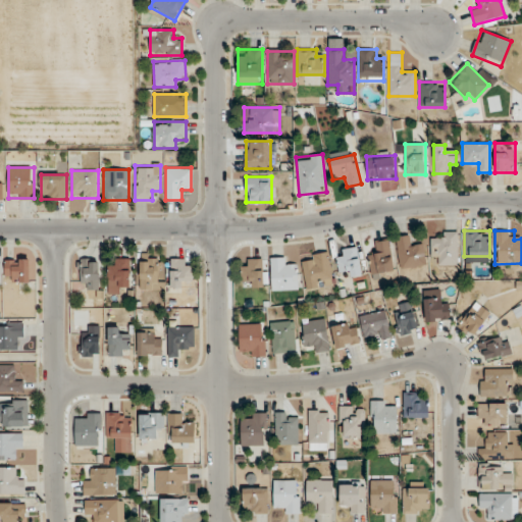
[(458,265),(458,232),(430,232),(430,256),(437,256),(437,265),(458,265)]
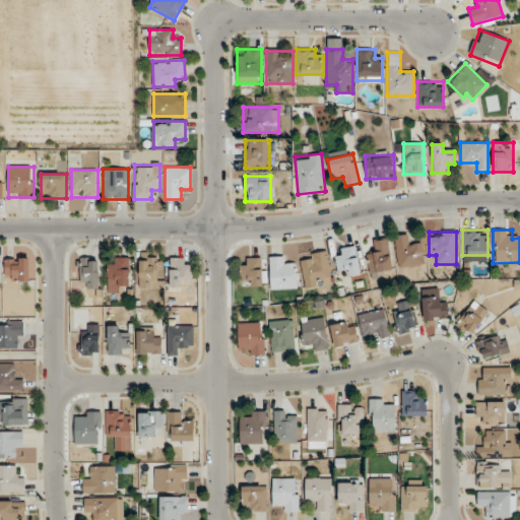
[(425,263),(421,242),(410,244),(409,235),(394,237),(398,267),(425,263)]
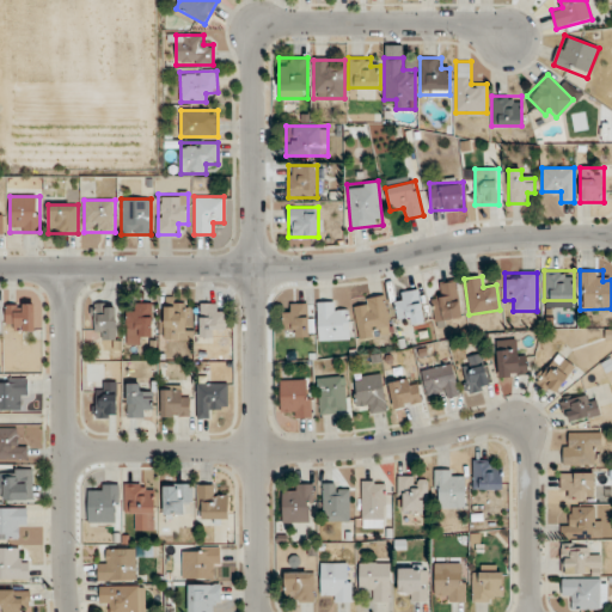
[(436,328),(464,323),(456,281),(441,283),(442,295),(432,298),(436,328)]
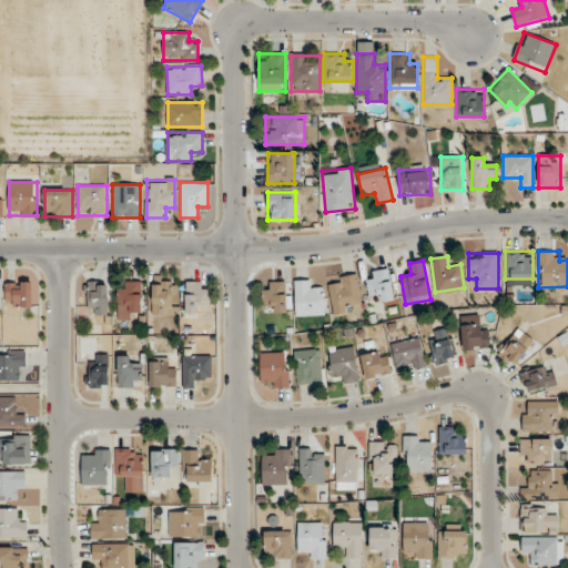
[(392,301),(392,271),(367,271),(367,293),(379,293),(379,301),(392,301)]
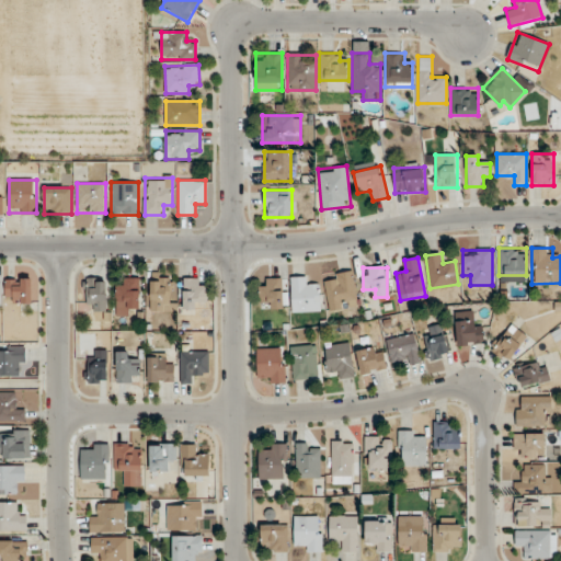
[(329,310),(357,306),(353,272),(324,275),(329,310)]
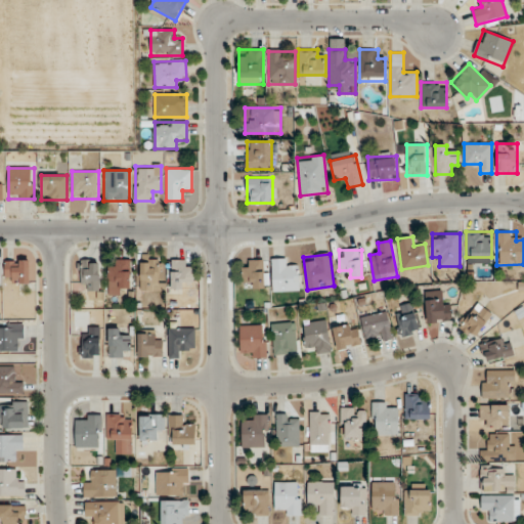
[(140,291),(160,291),(160,257),(140,257),(140,291)]
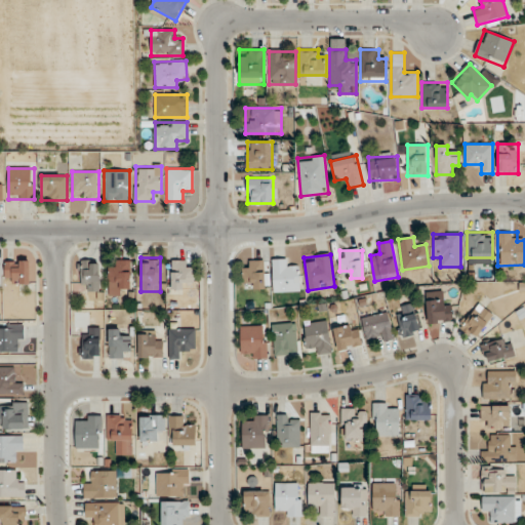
[(273,258),(273,291),(300,291),(300,269),(289,269),(289,258),(273,258)]
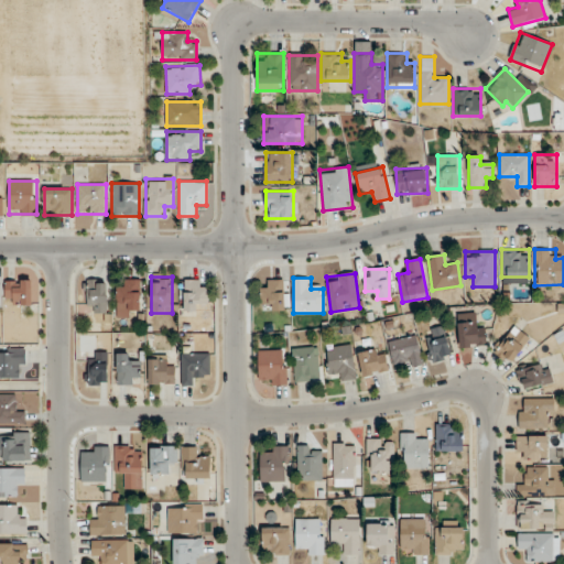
[(206,311),(206,279),(184,279),(184,311),(206,311)]
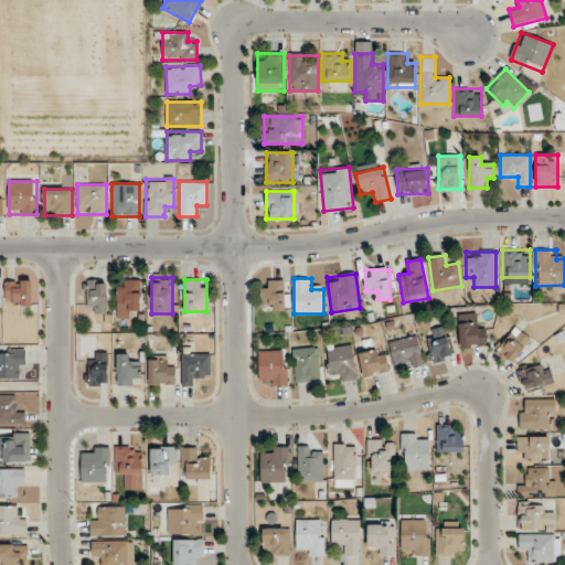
[(262,301),(273,301),(273,311),(285,311),(285,279),(269,279),(269,286),(262,286),(262,301)]
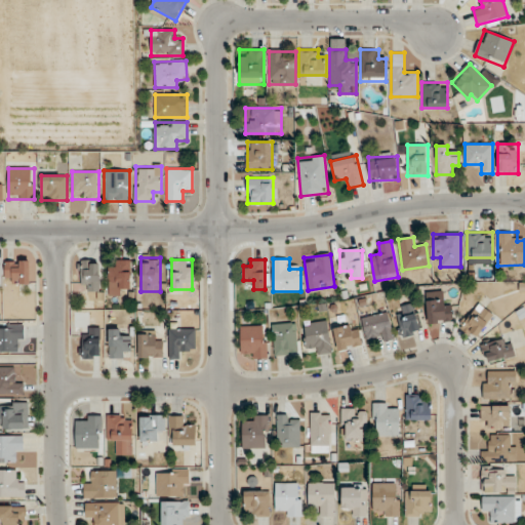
[(29,283),(29,260),(5,260),(5,283),(29,283)]
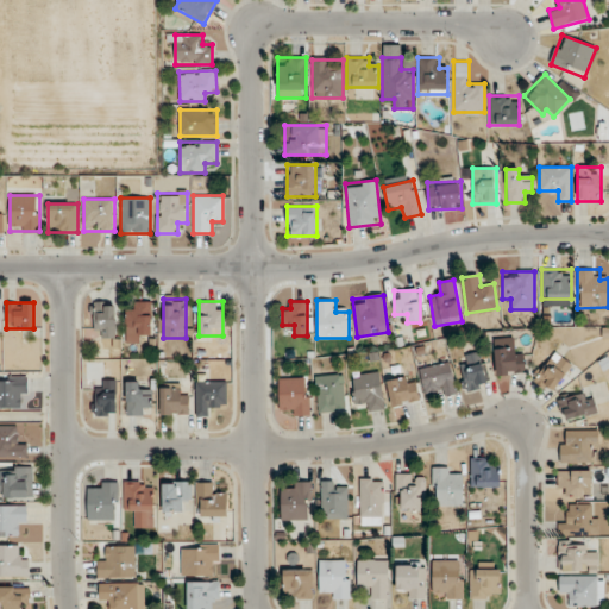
[(101,338),(114,338),(114,302),(92,302),(92,327),(101,327),(101,338)]
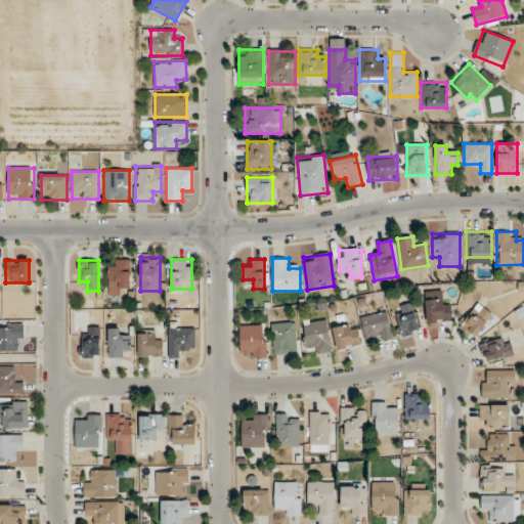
[(131,260),(108,260),(108,294),(120,294),(120,290),(131,290),(131,260)]
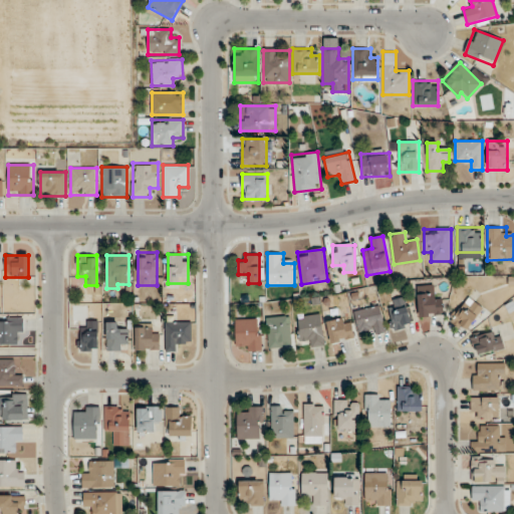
[(442,294),(419,294),(419,316),(442,316),(442,294)]
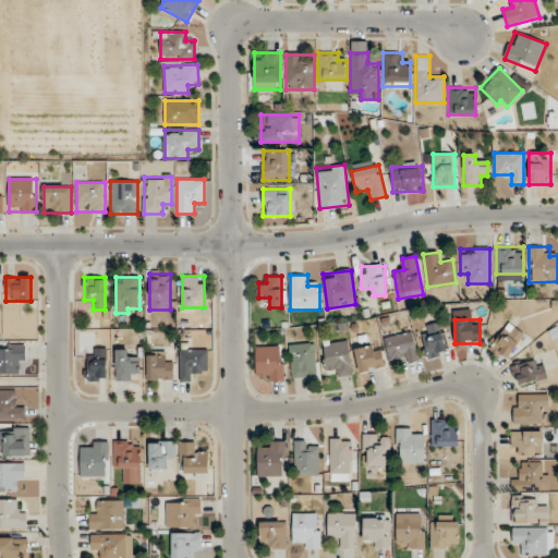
[(518,344),(523,348),(531,338),(508,322),(490,348),(507,360),(518,344)]
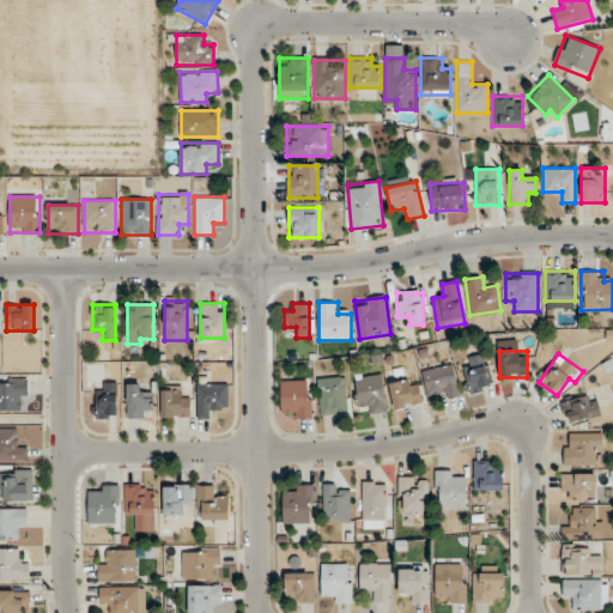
[(474,395),(495,384),(479,357),(459,368),(474,395)]
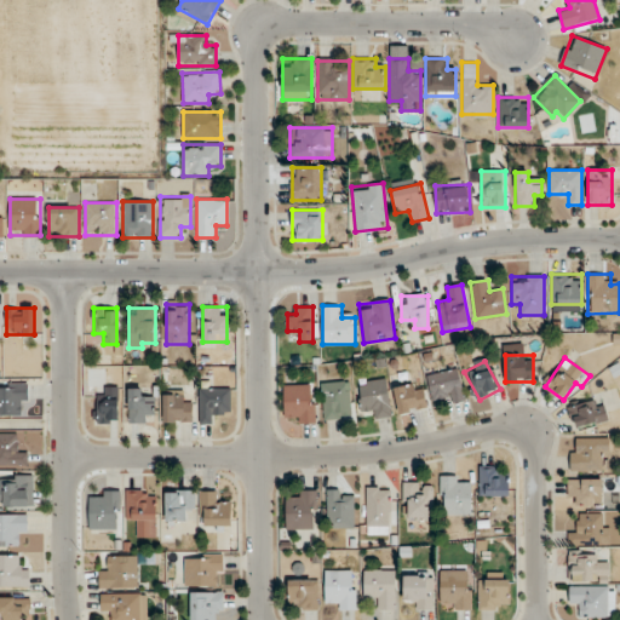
[(430,372),(430,402),(461,402),(461,372),(430,372)]
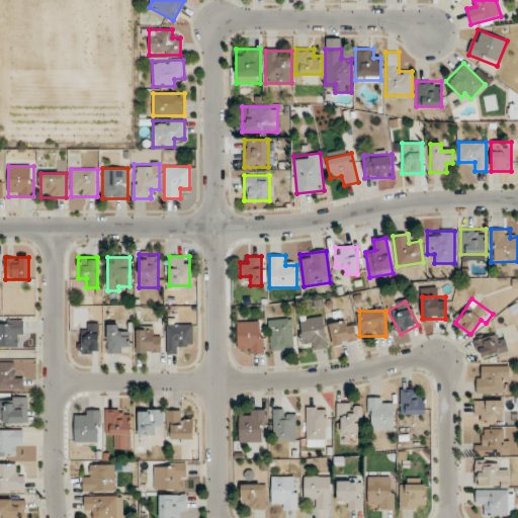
[(301,341),(311,339),(312,350),(328,347),(323,316),(298,319),(301,341)]
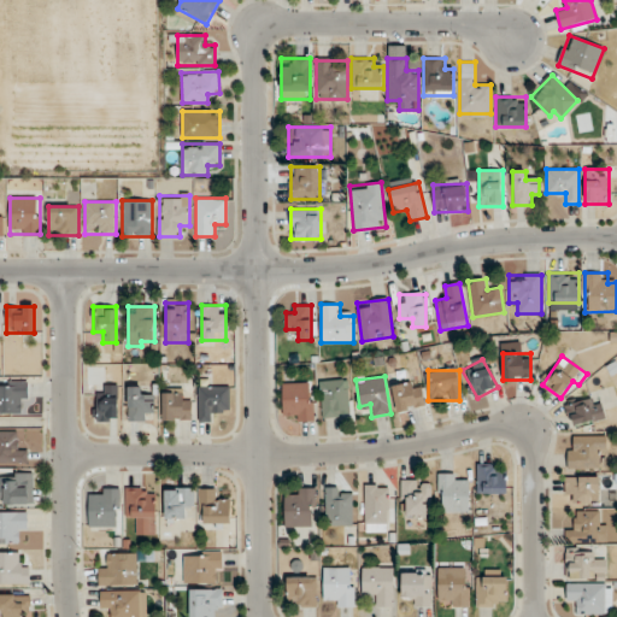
[(323,418),(351,415),(347,378),(319,381),(323,418)]
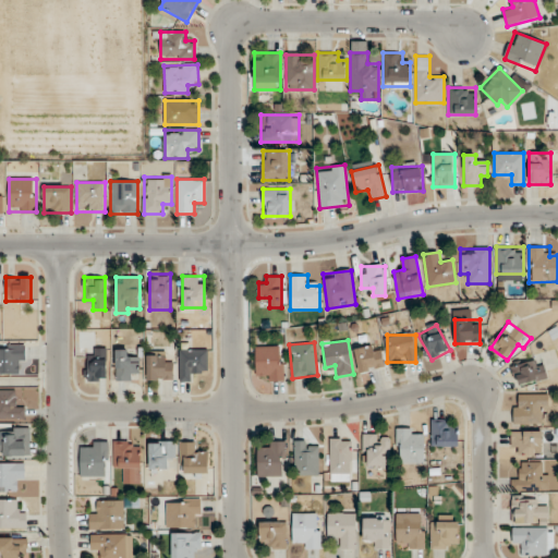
[(0,373),(24,374),(24,344),(0,343),(0,373)]
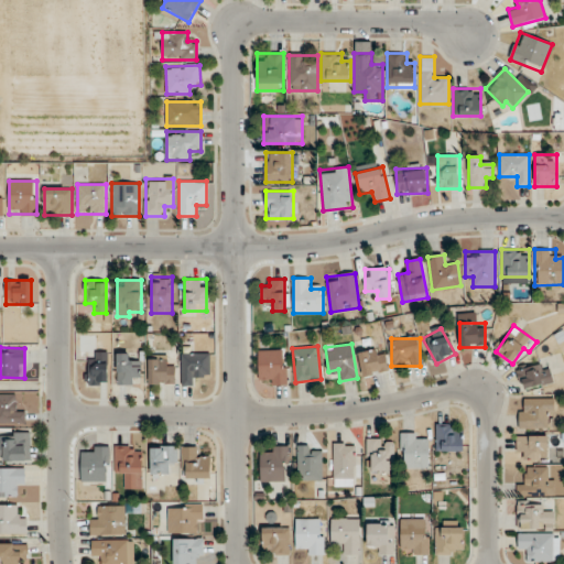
[(285,384),(285,349),(258,349),(258,373),(268,373),(268,384),(285,384)]
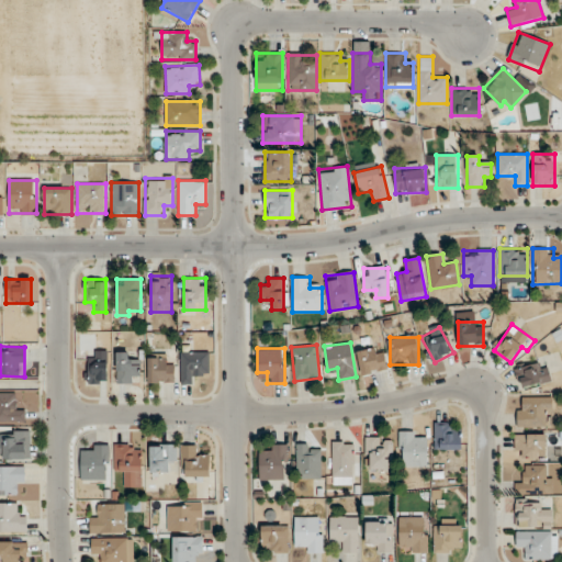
[(385,349),(359,349),(359,372),(385,372),(385,349)]
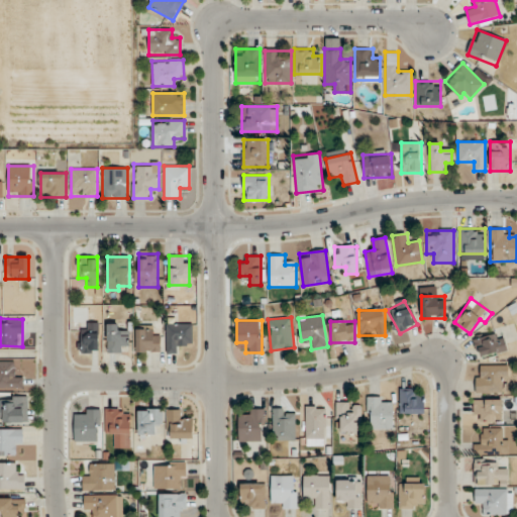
[(99,322),(88,322),(88,330),(81,330),(81,353),(99,353),(99,322)]
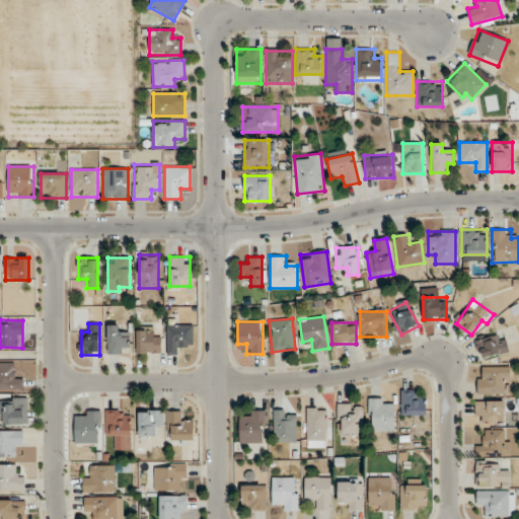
[(107,354),(130,354),(130,335),(119,335),(119,325),(107,325),(107,354)]
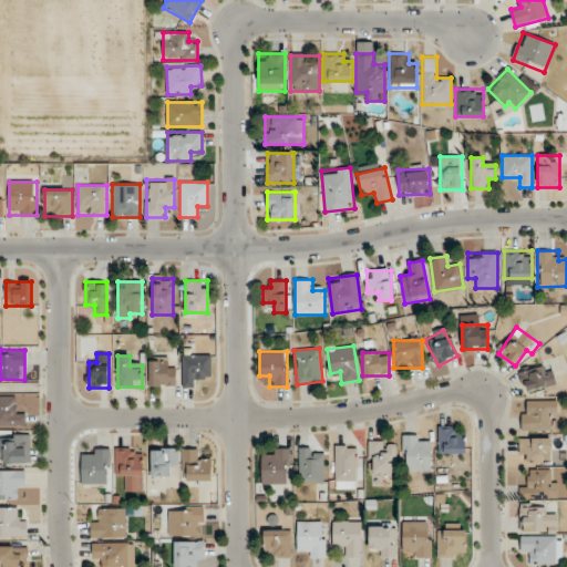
[(182,387),(194,387),(194,377),(212,377),(212,356),(182,356),(182,387)]
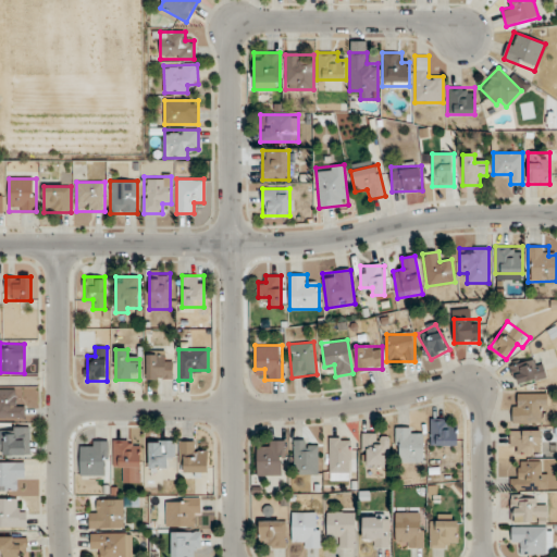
[(146,379),(173,379),(173,360),(164,360),(164,351),(146,351),(146,379)]
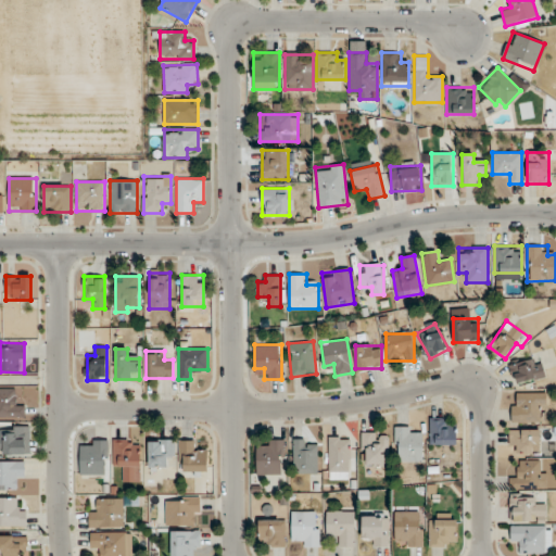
[(515,386),(546,377),(541,356),(509,364),(515,386)]
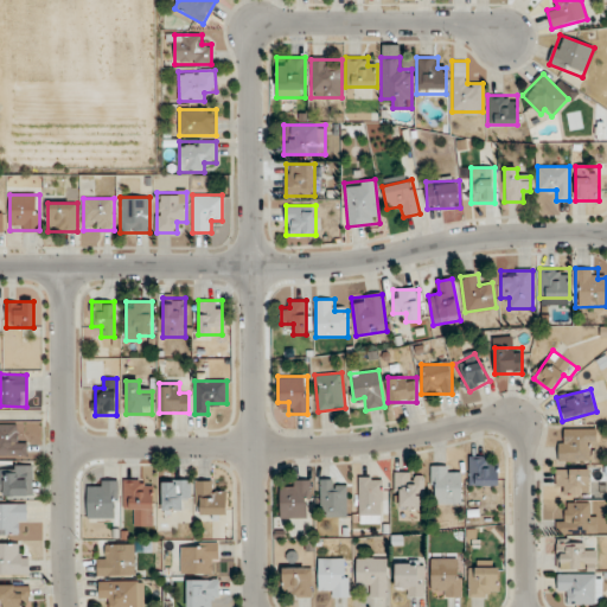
[(0,454),(26,455),(26,442),(16,442),(16,423),(0,423),(0,454)]
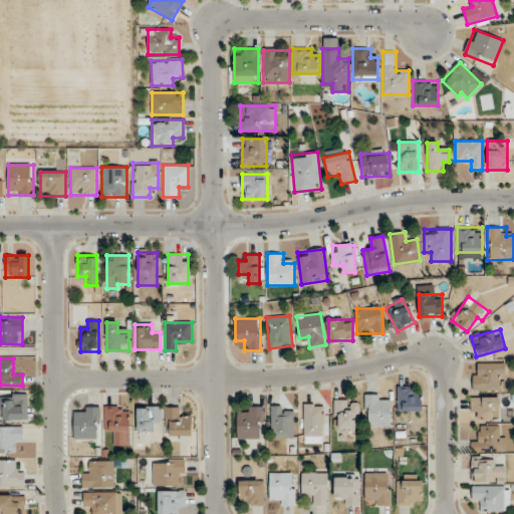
[(473,391),(504,391),(504,363),(473,363),(473,391)]
